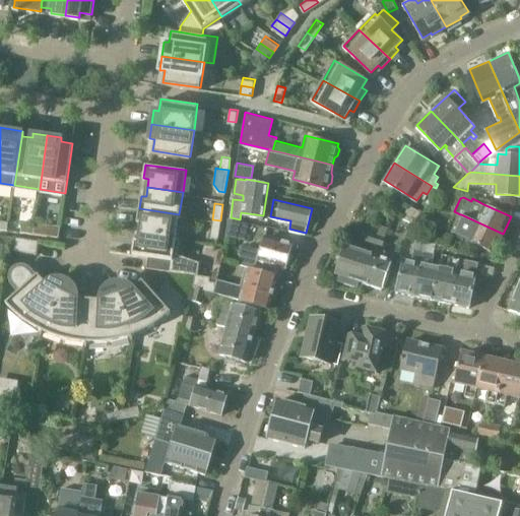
[(419,226),(426,213),(409,204),(402,216),(419,226)]
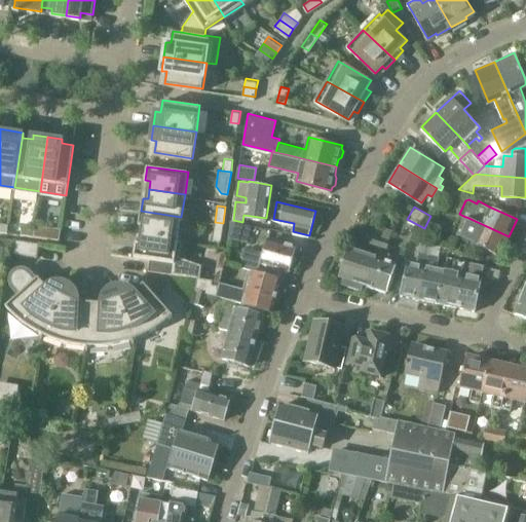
[(181,217),(141,211),(139,224),(144,224),(143,233),(178,238),(181,217)]
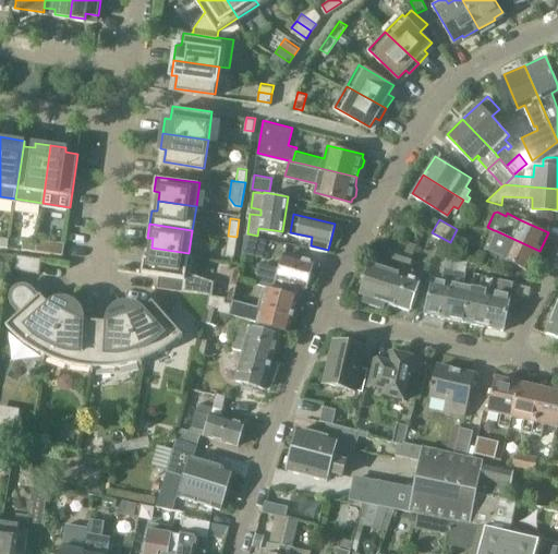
[(495,230),(494,230),(485,249),(531,271),(540,251),(495,230)]
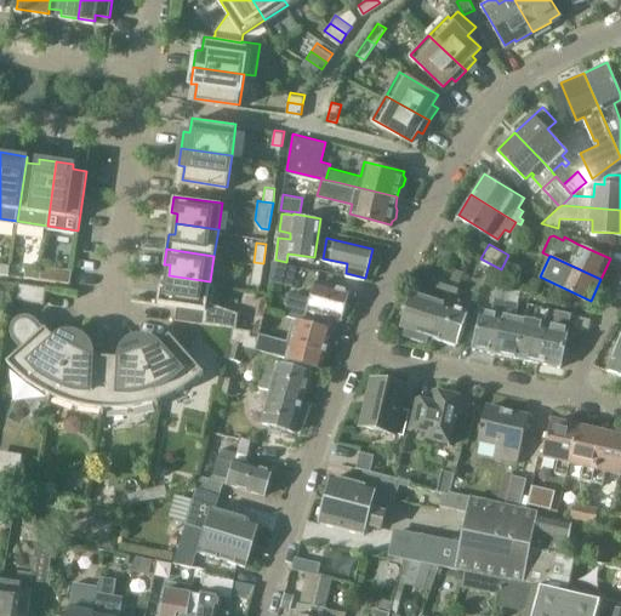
[(0,269),(10,272),(11,262),(0,260),(0,269)]
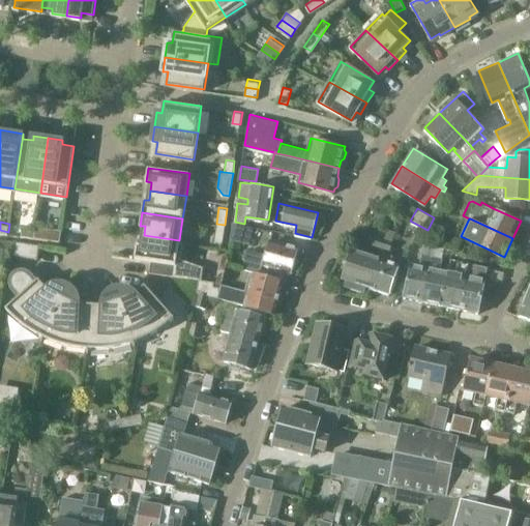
[(232,222),(230,238),(248,242),(254,226),(244,224),(235,222),(232,222)]
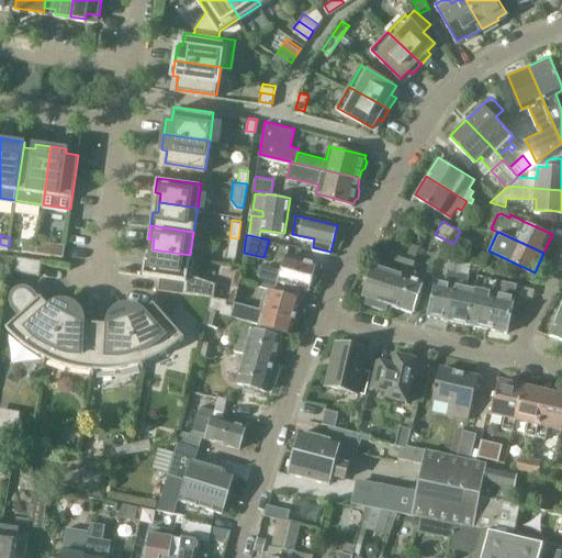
[(227,255),(235,256),(238,238),(229,237),(227,255)]
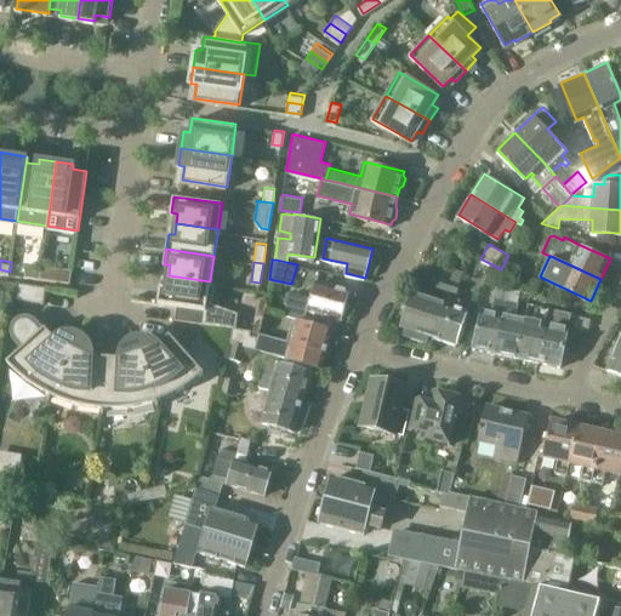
[(40,277),(41,267),(27,264),(26,274),(40,277)]
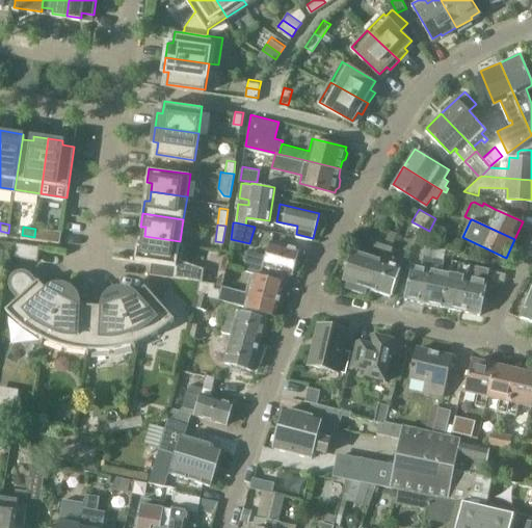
[(35,229),(34,237),(46,238),(60,240),(62,229),(48,227),(48,231),(35,229)]
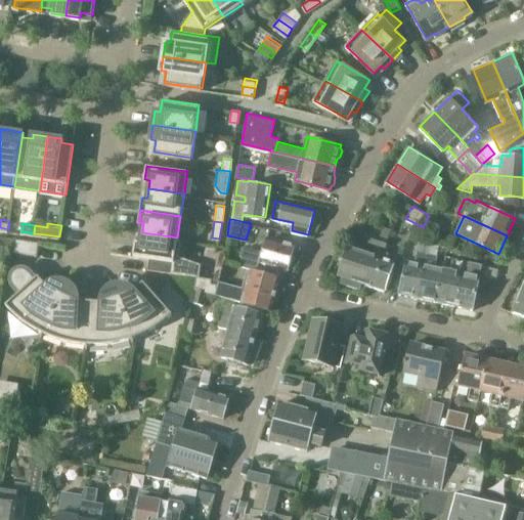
[(375,244),(379,233),(366,230),(363,240),(375,244)]
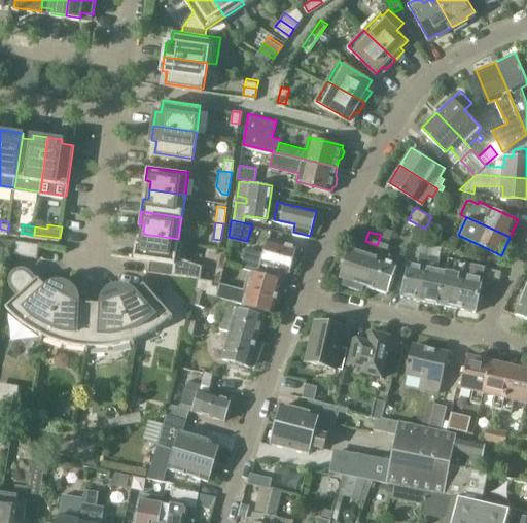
[(178,239),(143,234),(141,243),(137,242),(135,255),(150,258),(175,262),(173,273),(198,276),(200,277),(202,265),(179,256),(181,240),(178,239)]
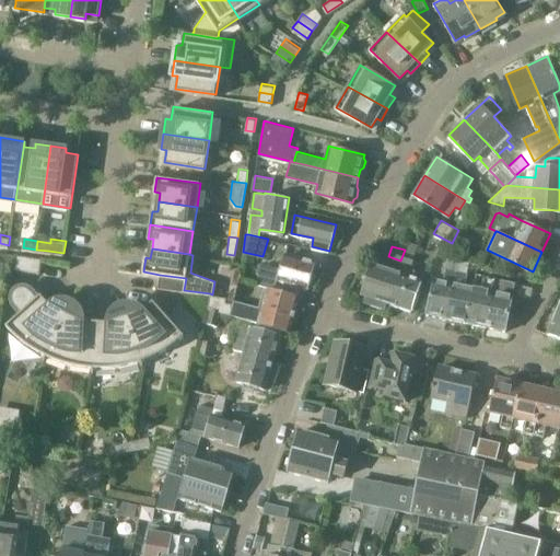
[(0,257),(15,261),(16,253),(0,250),(0,257)]
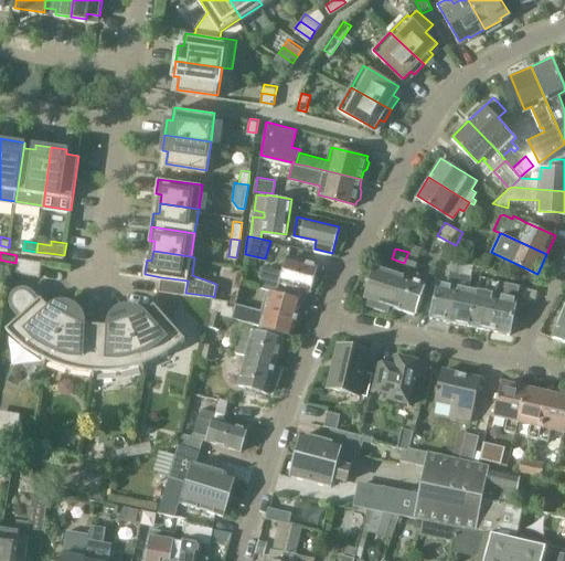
[(418,255),(408,252),(404,263),(415,266),(418,255)]
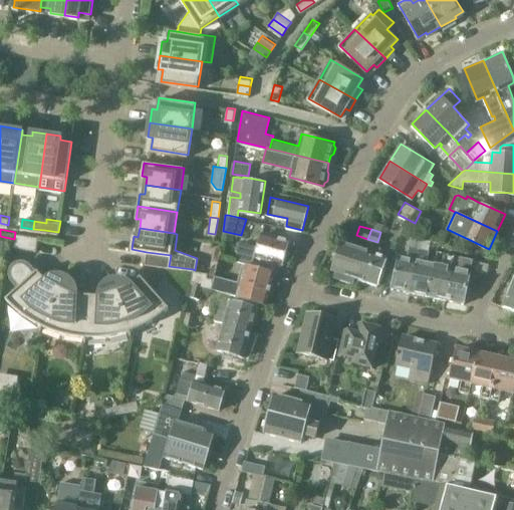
[(37,249),(39,236),(15,232),(14,239),(13,245),(37,249)]
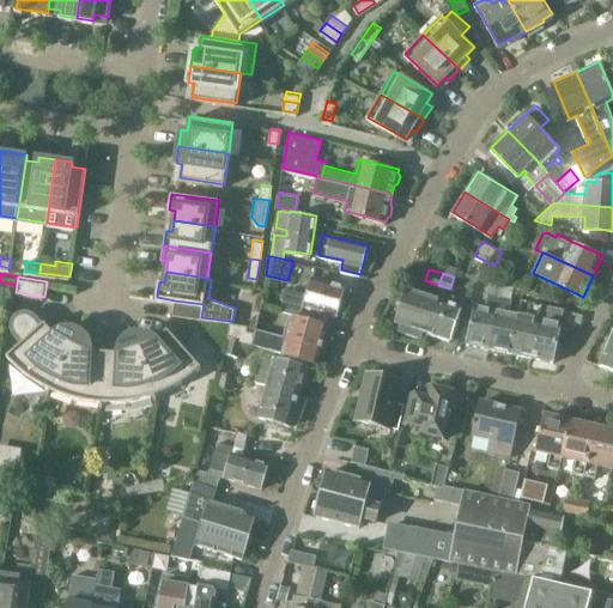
[(338,314),(345,286),(314,277),(309,293),(287,287),(285,299),(338,314)]
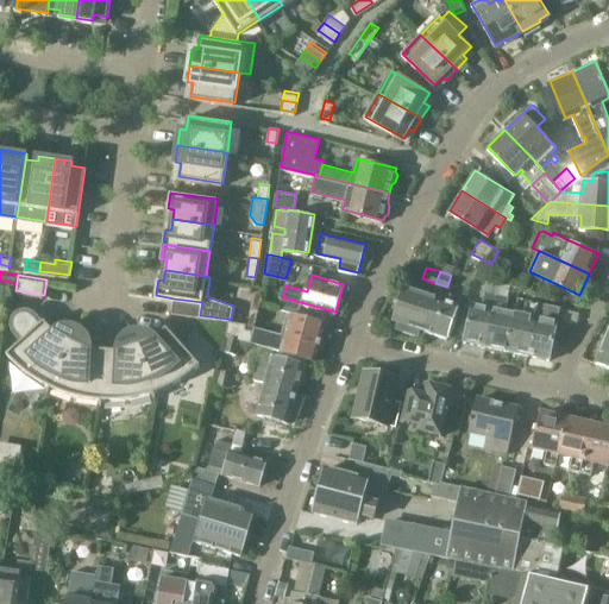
[(487,344),(498,282),(488,278),(485,290),(483,303),(472,302),(464,339),(487,344)]
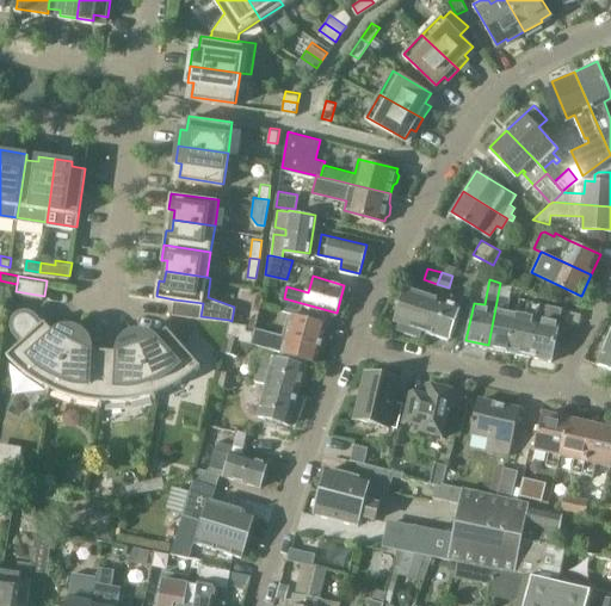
[(510,350),(517,311),(508,310),(511,296),(510,296),(512,285),(500,283),(488,345),(510,350)]
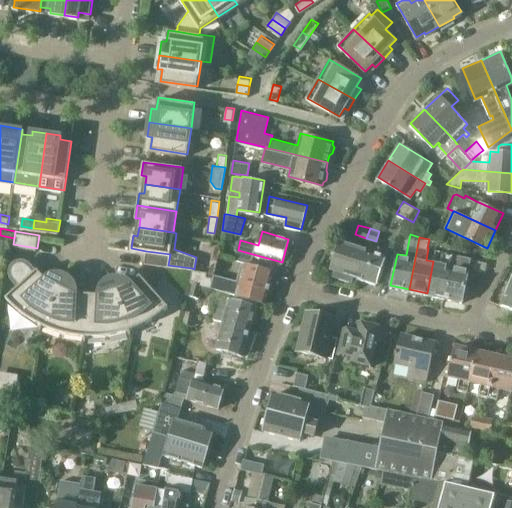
[(354,260),(359,246),(360,242),(351,239),(350,243),(340,240),(331,267),(335,269),(333,275),(351,281),(353,275),(358,276),(362,263),(354,260)]
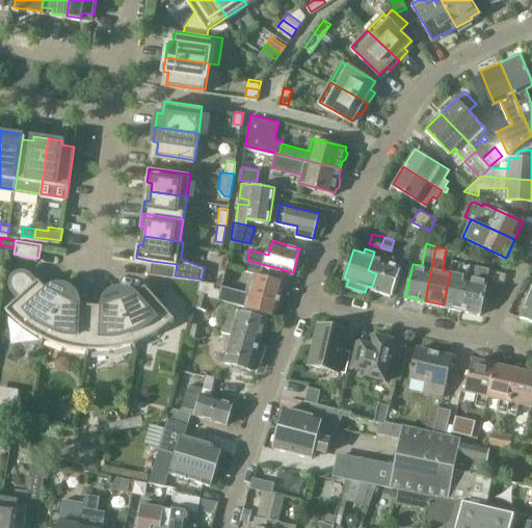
[(379,258),(373,256),(368,270),(376,273),(372,287),(391,293),(400,264),(392,262),(394,256),(381,252),(379,258)]
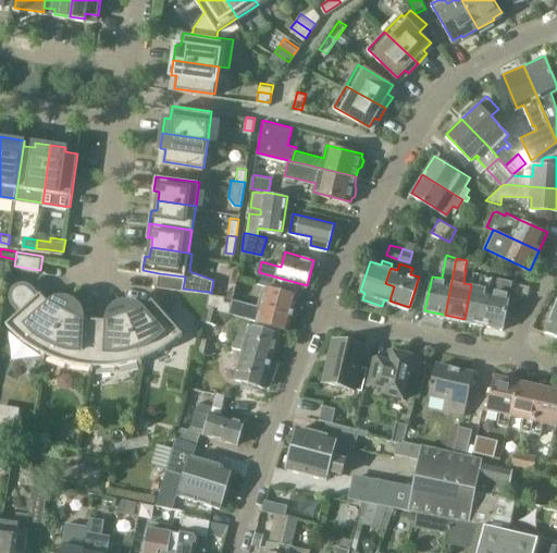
[(159,273),(158,285),(183,289),(185,277),(159,273)]
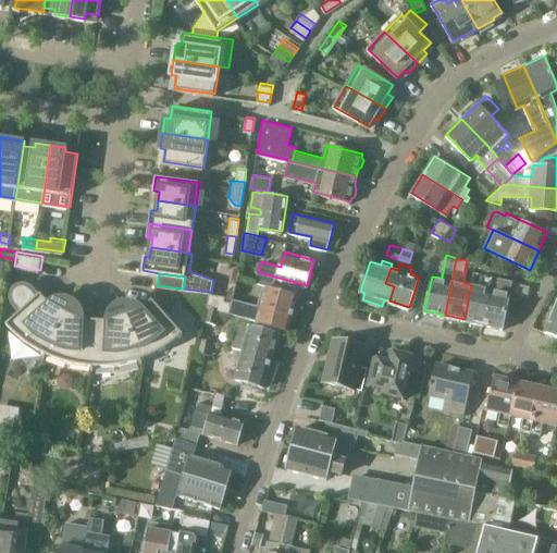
[(484,323),(493,275),(483,273),(480,286),(471,284),(465,319),(484,323)]
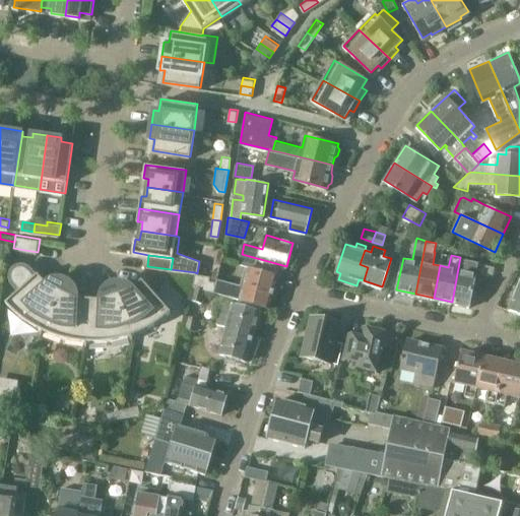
[(460,257),(452,302),(469,306),(479,261),(460,257)]
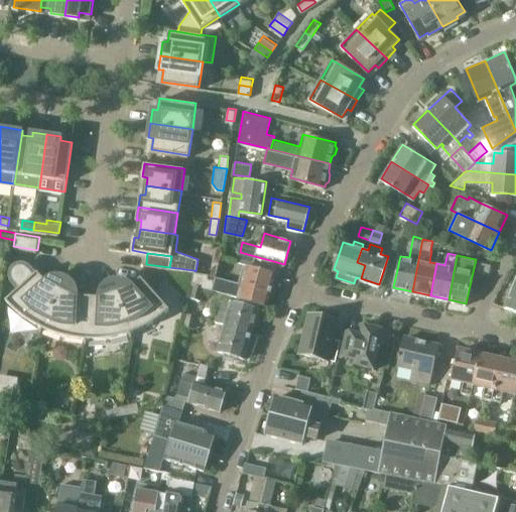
[(41,330),(66,277),(65,276),(61,276),(59,276),(56,277),(54,278),(53,279),(52,280),(50,282),(46,281),(38,270),(36,272),(30,265),(29,264),(27,263),(25,263),(24,262),(22,262),(20,262),(18,263),(16,263),(14,264),(13,266),(12,267),(11,269),(11,271),(10,272),(10,274),(11,276),(11,277),(11,278),(12,280),(13,281),(19,287),(6,299),(9,302),(20,312),(27,316),(39,325),(42,326),(40,330),(41,330)]
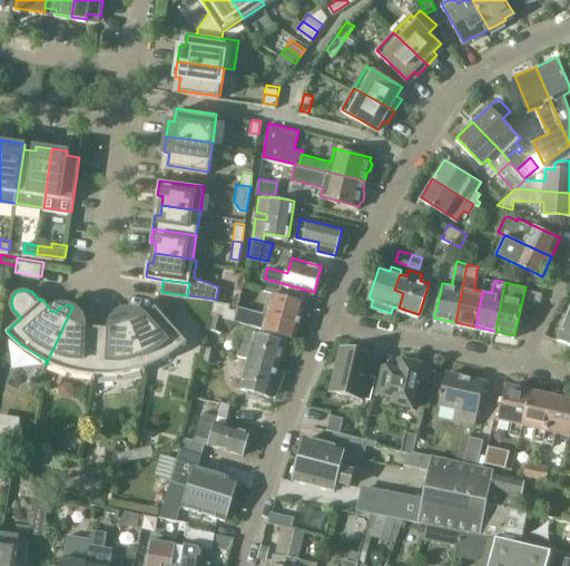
[(295,338),(304,302),(272,293),(272,294),(269,293),(264,312),(238,305),(235,319),(257,324),(257,325),(264,328),(295,338)]
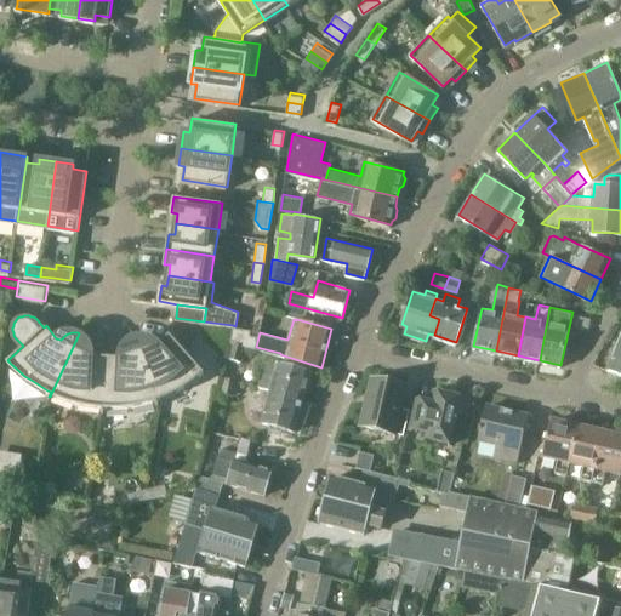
[(246,344),(249,346),(251,329),(235,326),(233,325),(229,341),(233,341),(246,344)]
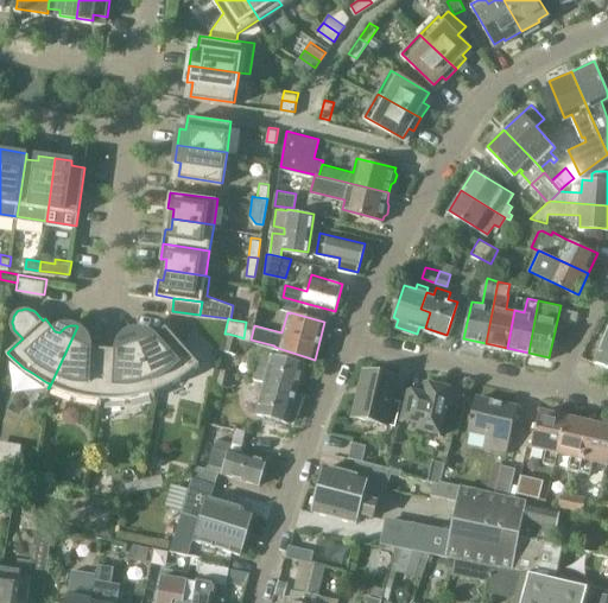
[(134,329),(156,394),(154,389),(158,388),(173,381),(182,376),(196,366),(200,362),(166,325),(154,336),(151,338),(150,336),(149,334),(146,332),(144,330),(141,329),(139,329),(137,329),(134,329)]
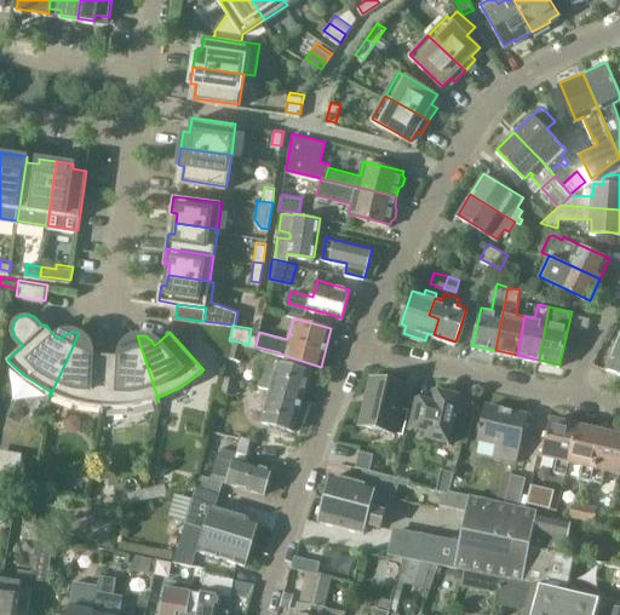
[(619,372),(619,332),(607,367),(619,372)]
